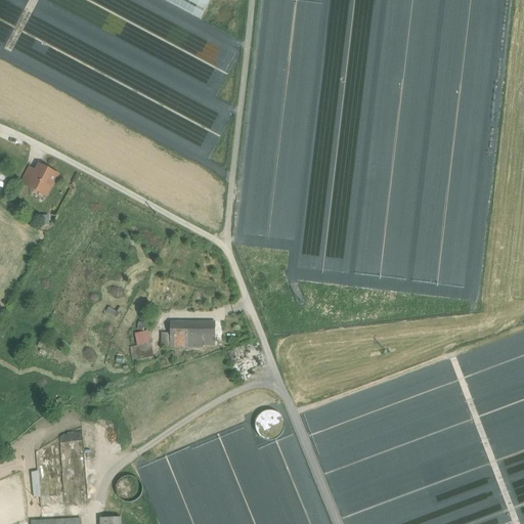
[(162,0),(201,20),(211,0),(162,0)]
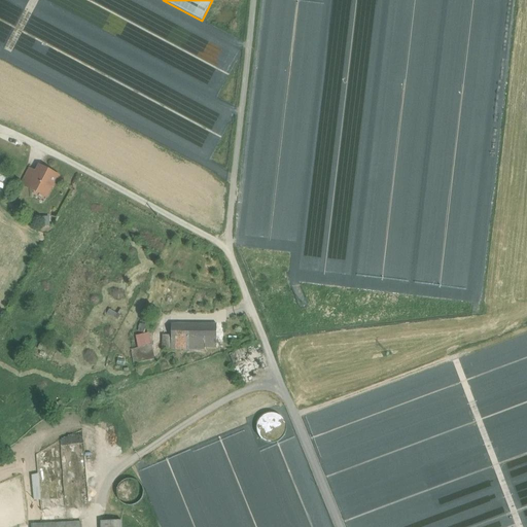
[(53,174),(39,168),(31,184),(47,194),(55,180),(57,180),(59,177),(58,175),(56,174),(53,174)]
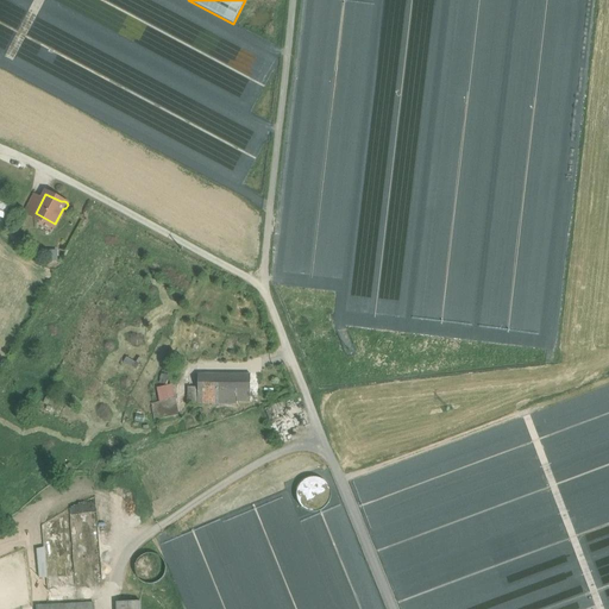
[(251,375),(199,375),(198,388),(198,394),(237,394),(237,402),(250,402),(251,375)]
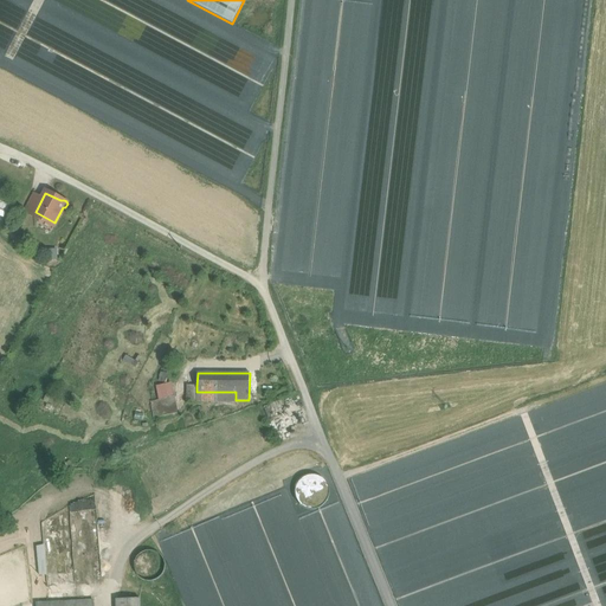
[(156,385),(159,399),(175,395),(173,382),(156,385)]
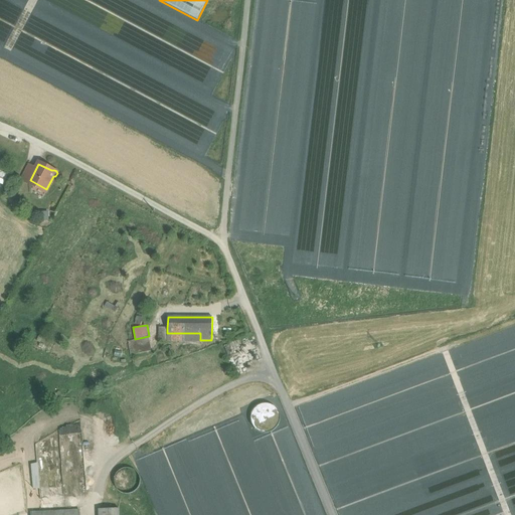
[(167,328),(159,328),(158,342),(167,342),(167,333),(167,328)]
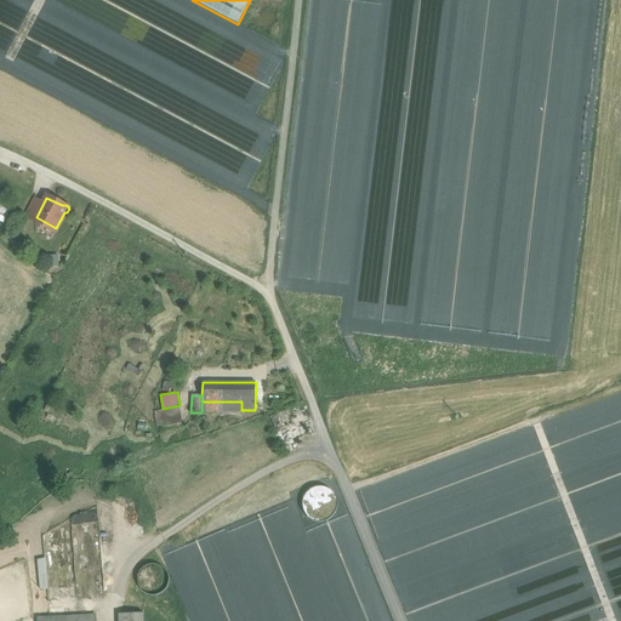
[(241,402),(201,402),(201,412),(241,412),(241,410),(241,402)]
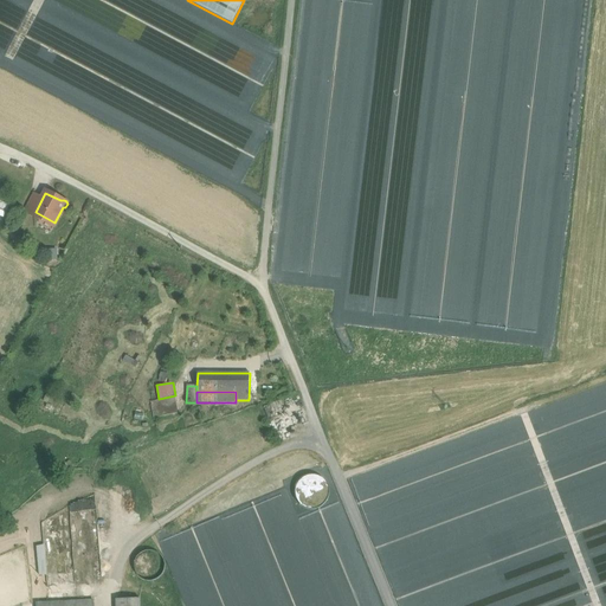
[(174,398),(152,403),(155,419),(178,414),(174,398)]
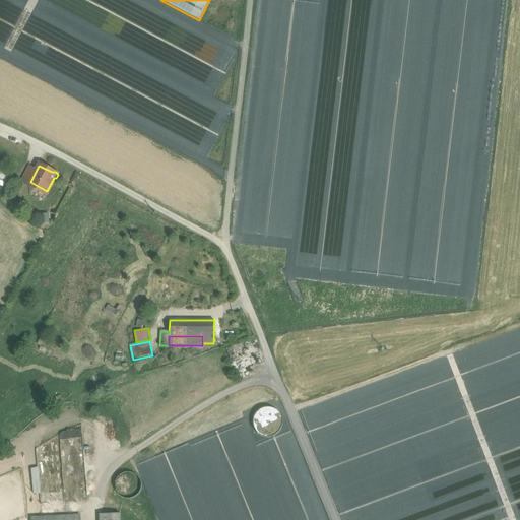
[(120,405),(128,429),(137,426),(128,402),(120,405)]
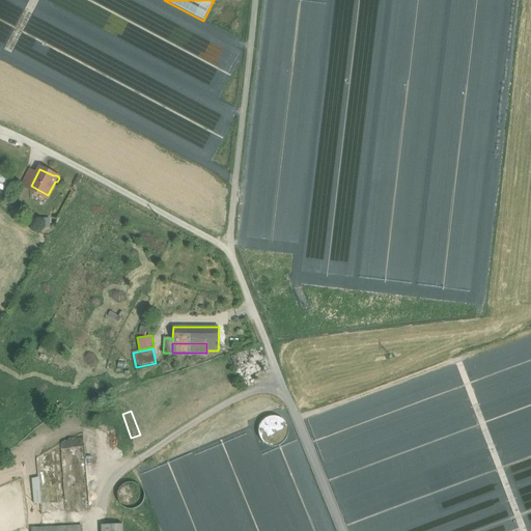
[(261,434),(286,434),(286,417),(261,417),(261,434)]
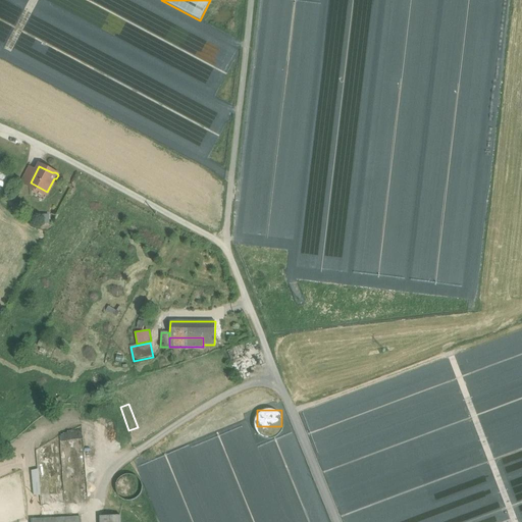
[(41,493),(39,470),(31,470),(33,493),(41,493)]
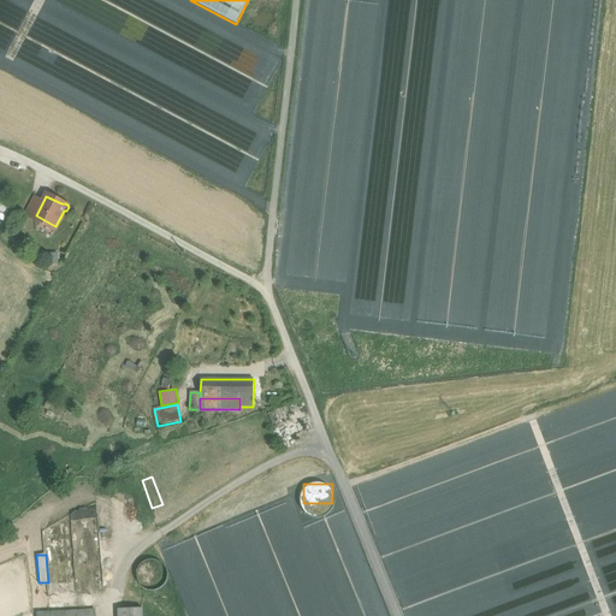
[(166,581),(167,575),(166,569),(163,564),(158,561),(152,560),(146,562),(141,564),(137,570),(136,576),(137,582),(141,587),(146,591),(152,591),(158,590),(163,587),(166,581)]
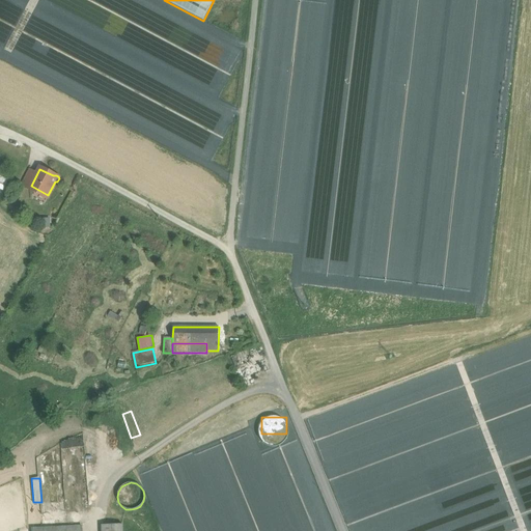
[(55,525),(55,514),(43,513),(43,525),(55,525)]
